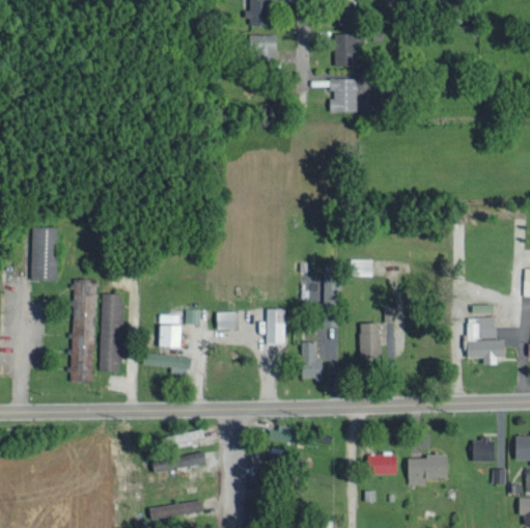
[(250,0),(250,10),(249,10),(249,26),(270,26),(271,0),(250,0)]
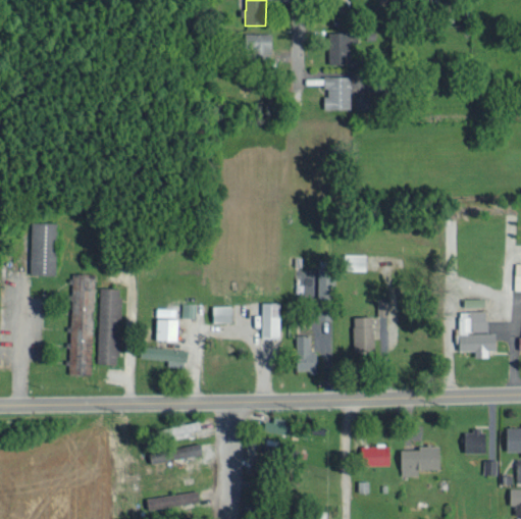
[(351,33),(328,34),(330,65),(352,64),(351,33)]
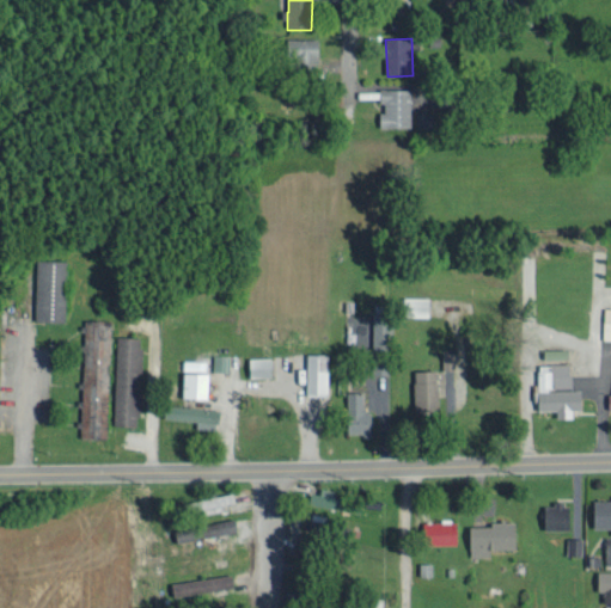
[(318,41),(291,41),(291,69),(318,71),(318,41)]
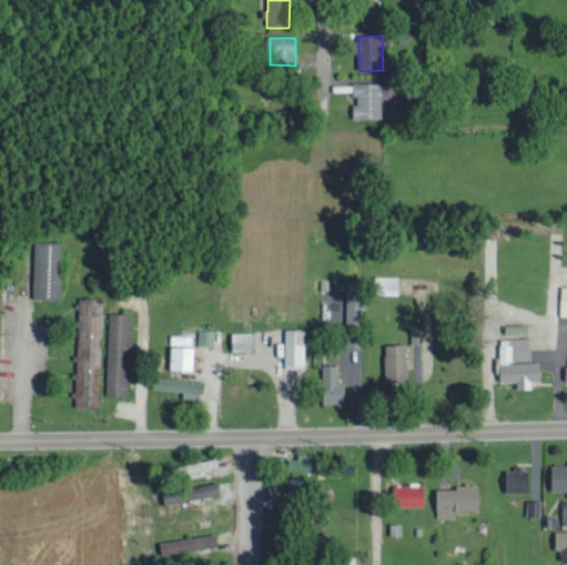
[(355,120),(383,119),(383,83),(353,84),(354,97),(355,97),(355,120)]
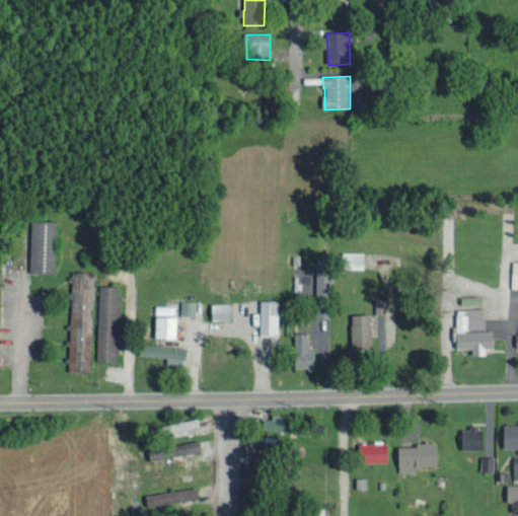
[(30,274),(56,274),(56,223),(31,222),(30,274)]
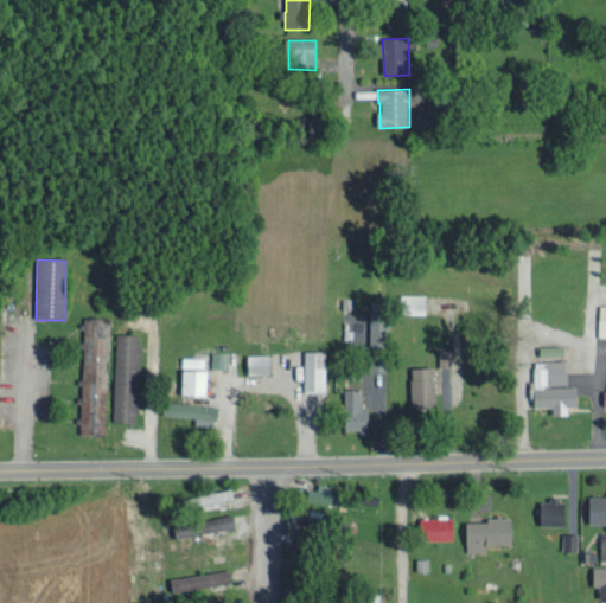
[(412,309),(414,297),(404,296),(402,313),(426,316),(426,313),(412,309)]
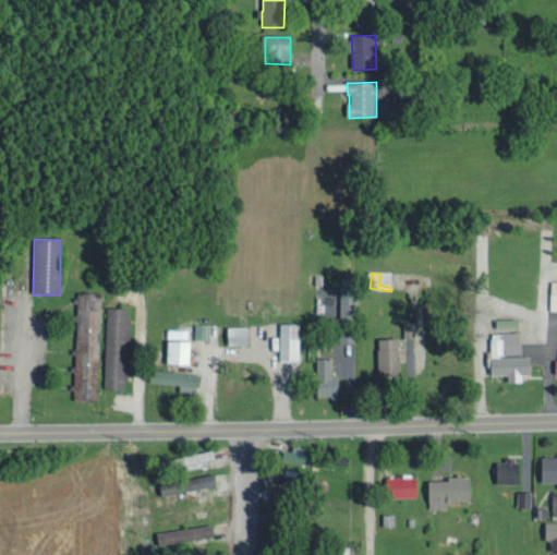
[(76,293),(75,401),(99,401),(99,293),(76,293)]
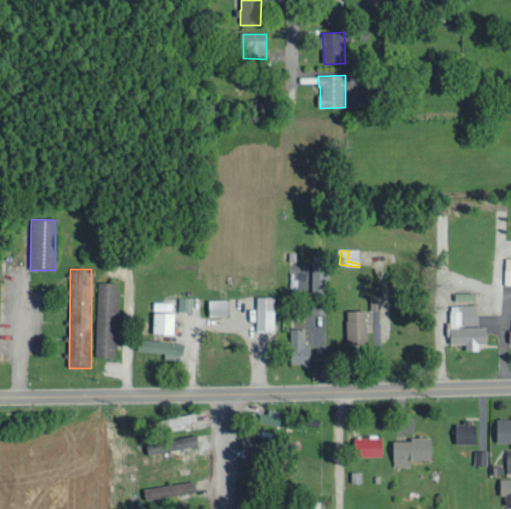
[(95,357),(118,358),(120,283),(98,283),(95,357)]
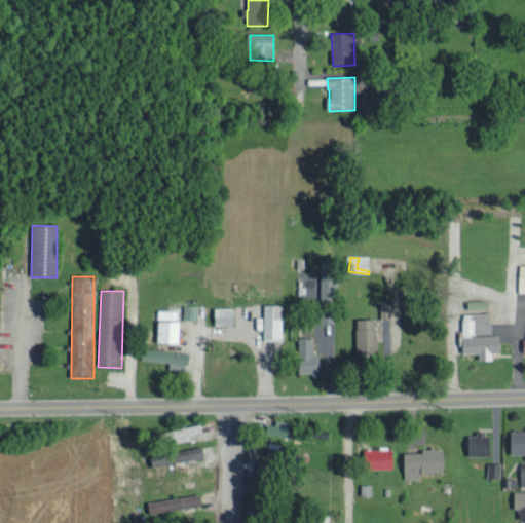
[(382,320),(392,320),(391,304),(381,305),(382,320)]
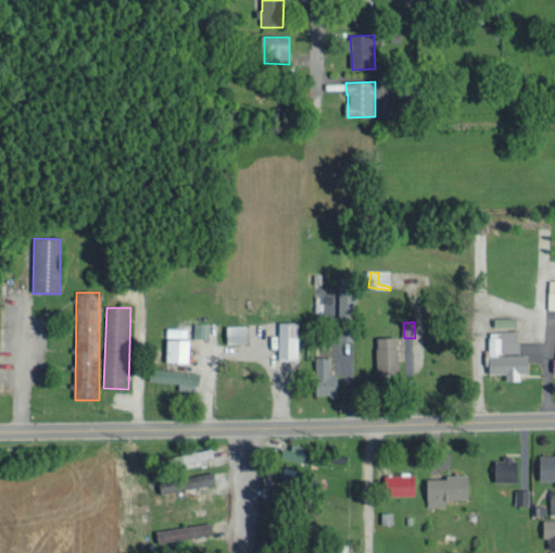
[(279,361),(300,361),(300,324),(279,323),(279,361)]
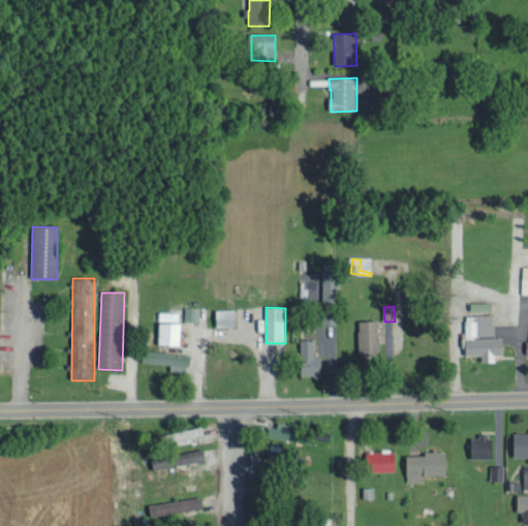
[(198,309),(184,308),(184,322),(197,322),(198,309)]
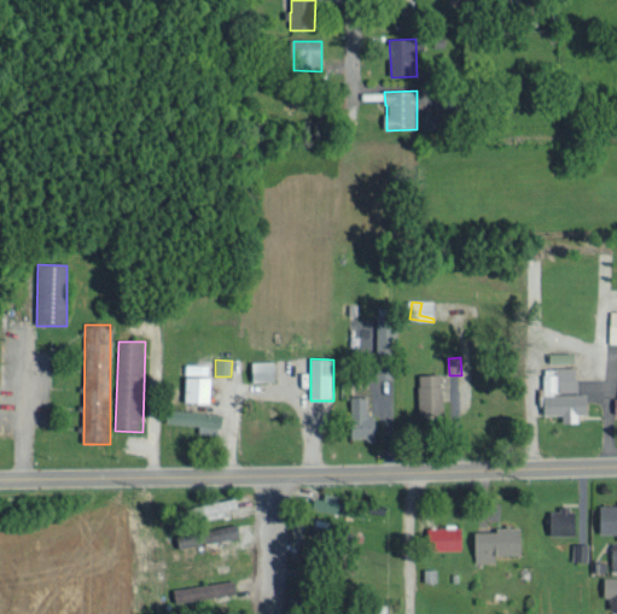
[(277,362),(252,363),(254,382),(277,382),(277,362)]
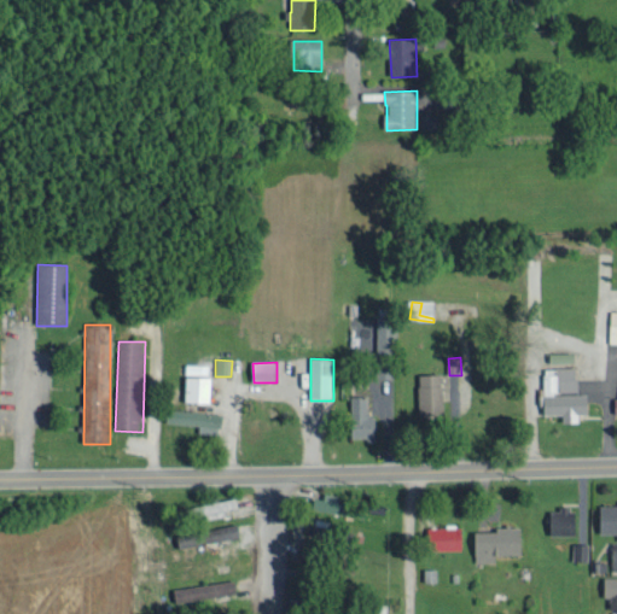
[(589,395),(577,395),(578,369),(545,369),(543,416),(563,416),(563,424),(581,424),(581,415),(589,415),(589,395)]
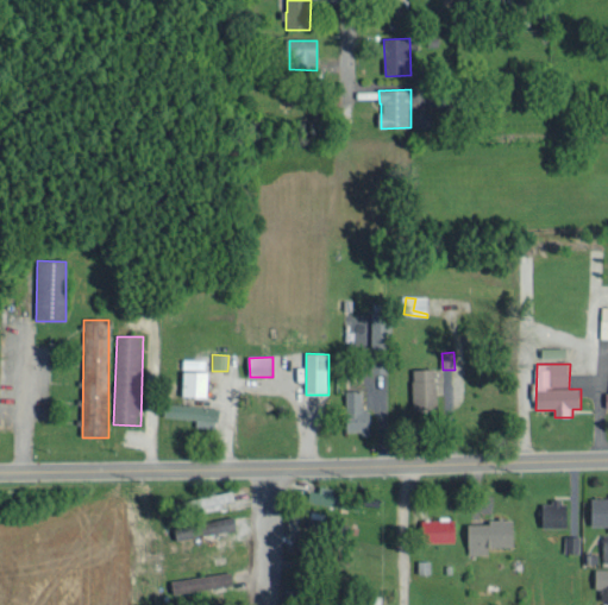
[(439,370),(413,371),(414,411),(440,410),(439,370)]
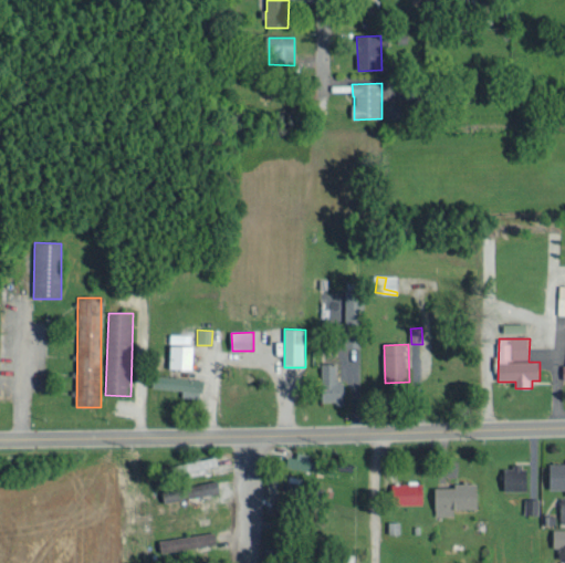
[(194,371),(195,347),(171,346),(171,369),(194,371)]
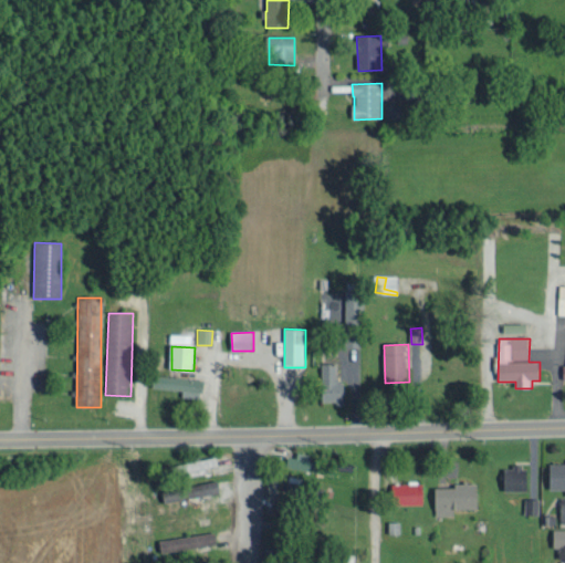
[(322,403),(346,404),(346,383),(337,383),(337,365),(323,364),(322,403)]
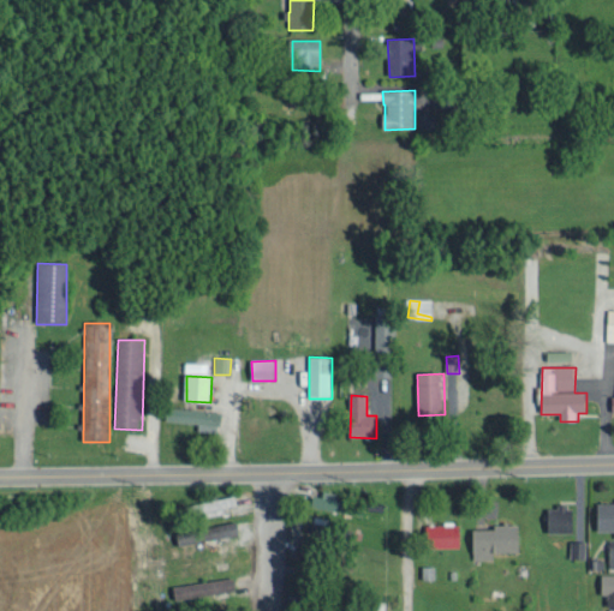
[(166,421),(200,425),(198,432),(220,433),(222,414),(167,408),(166,421)]
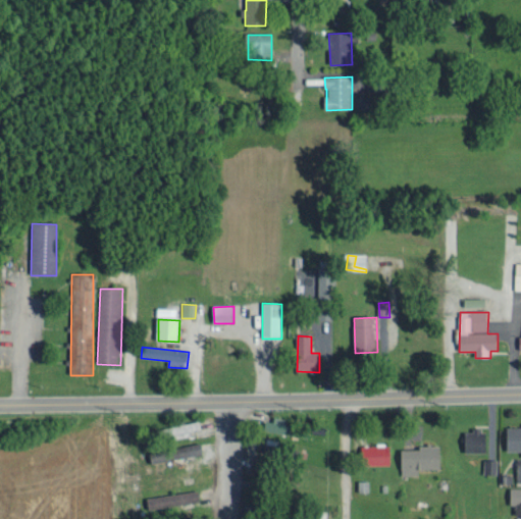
[(297,437),(299,428),(267,422),(265,431),(297,437)]
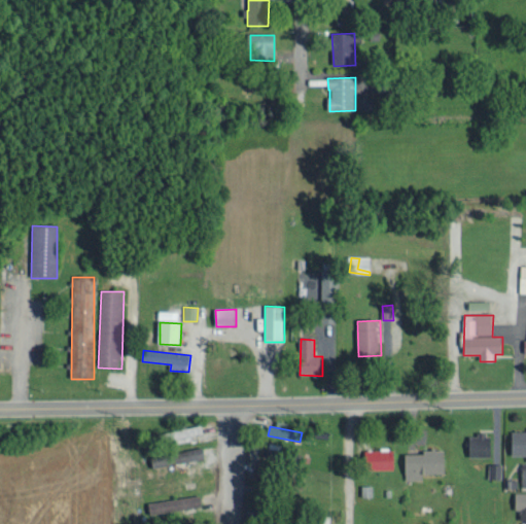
[(525,432),(512,432),(511,457),(525,456),(525,432)]
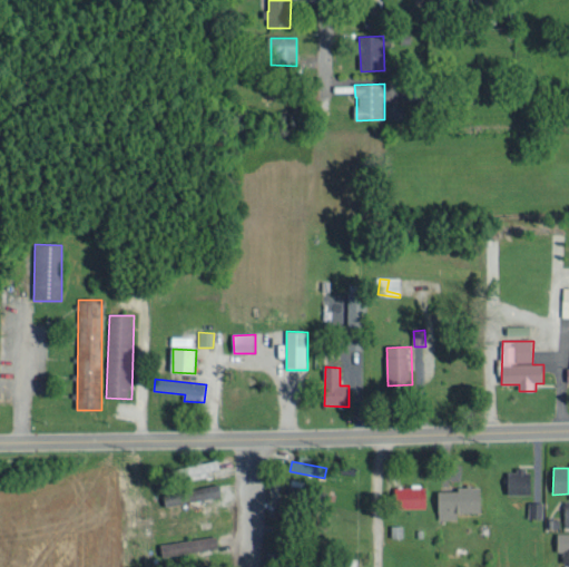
[(509,470),(508,496),(531,496),(531,471),(509,470)]
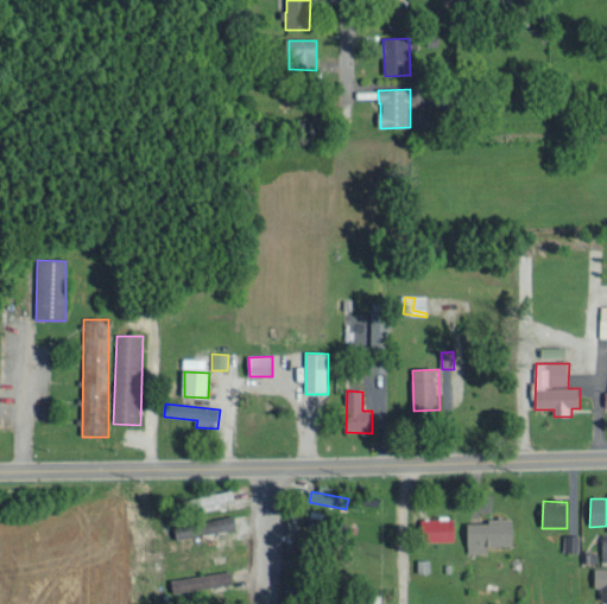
[(217,521),(220,534),(239,529),(235,516),(217,521)]
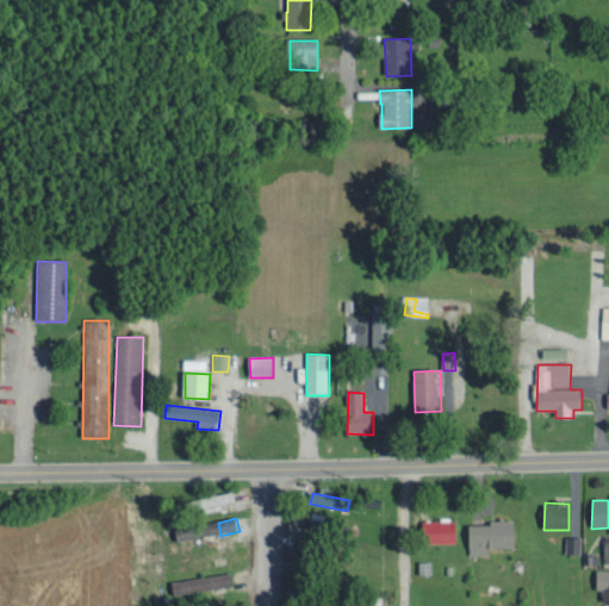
[(423,544),(457,544),(458,523),(423,522),(423,544)]
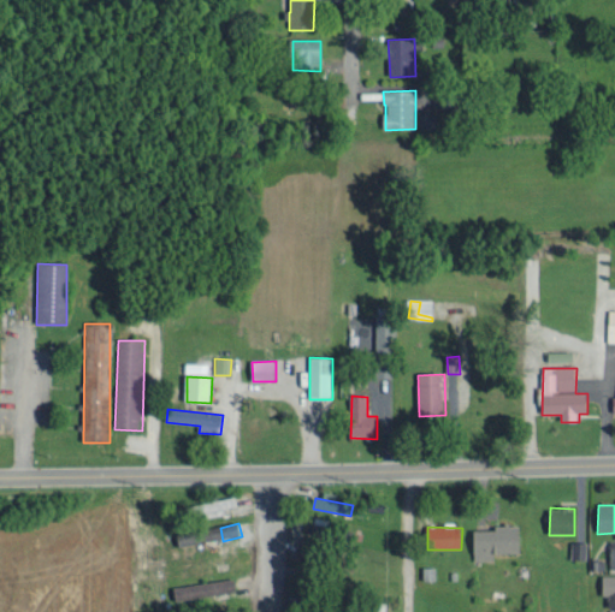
[(495,556),(521,554),(521,529),(472,529),(473,562),(495,560),(495,556)]
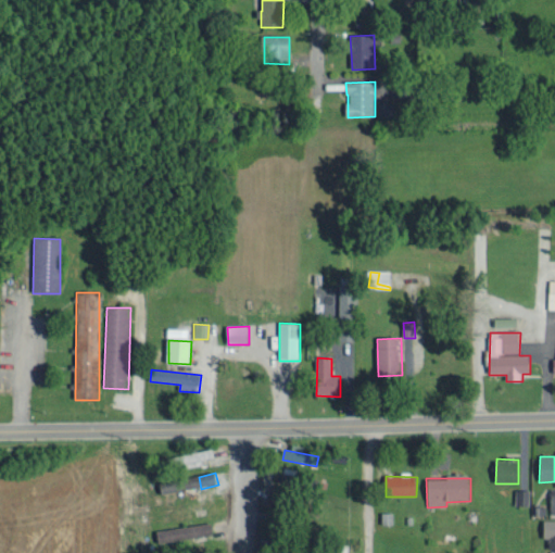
[(529,491),(517,490),(516,506),(528,507),(529,491)]
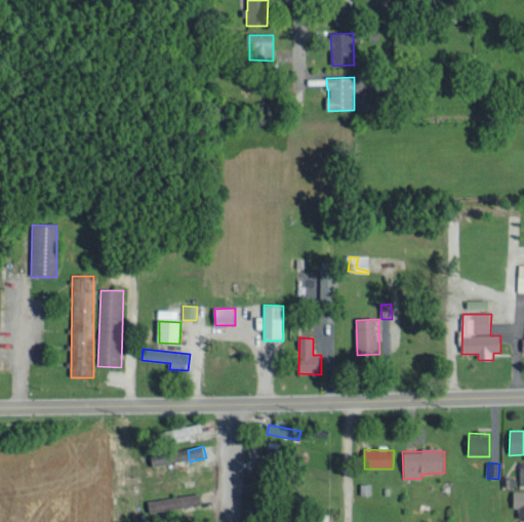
[(272,466),(255,464),(253,479),(270,482),(272,466)]
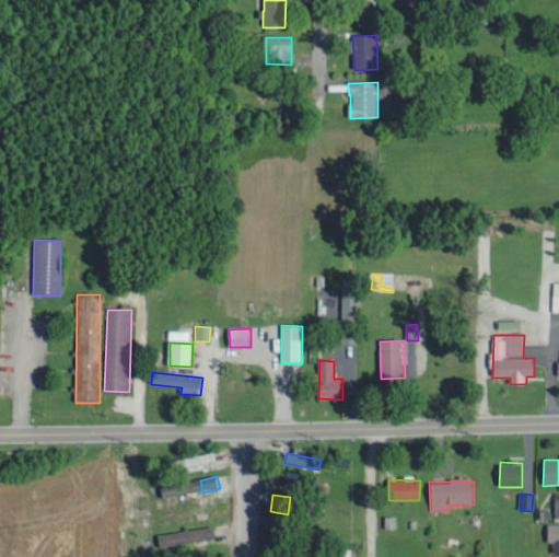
[(558,524),(548,525),(547,543),(554,544),(554,555),(558,554),(558,524)]
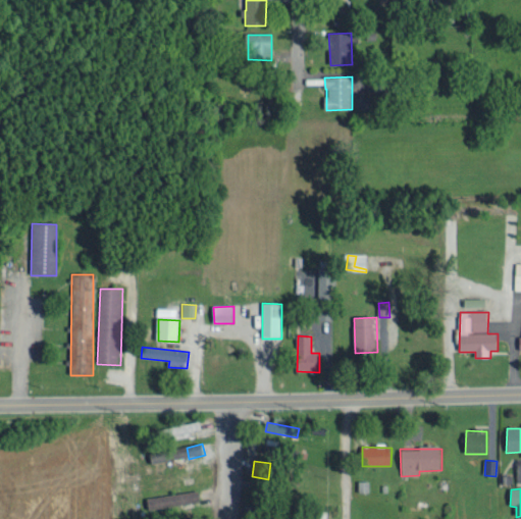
[(201,503),(200,491),(146,499),(148,510),(201,503)]
